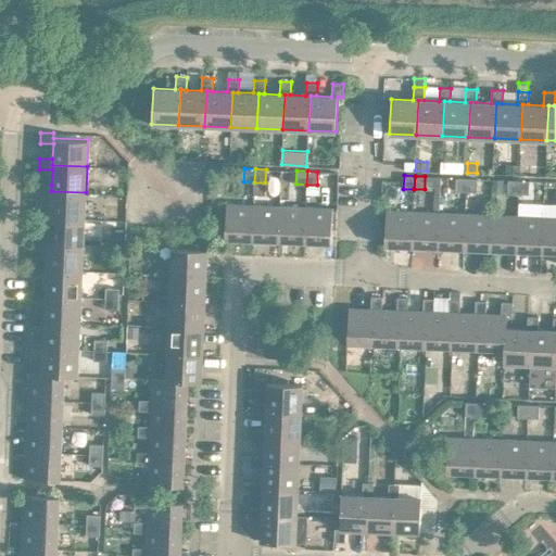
[(455,191),(466,191),(466,178),(456,177),(455,191)]
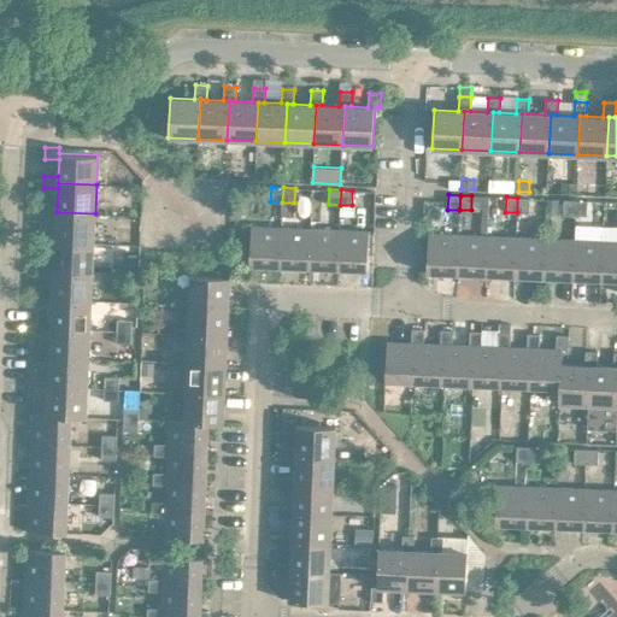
[(517,198),(517,212),(529,212),(529,198),(517,198)]
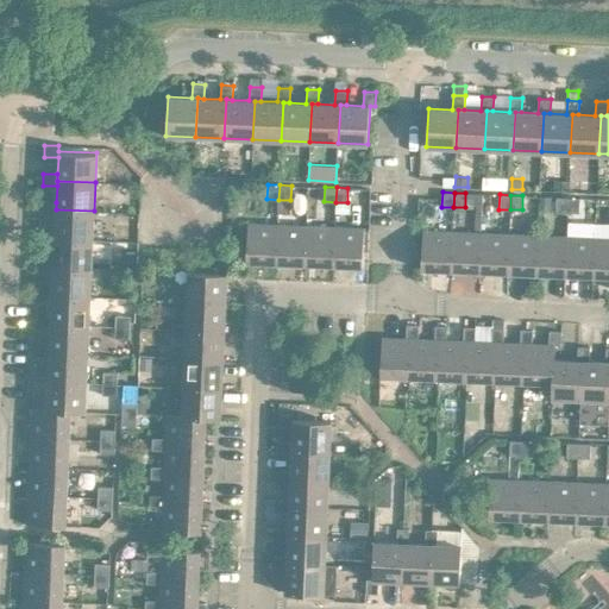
[(556,212),(567,212),(569,198),(557,196),(556,212)]
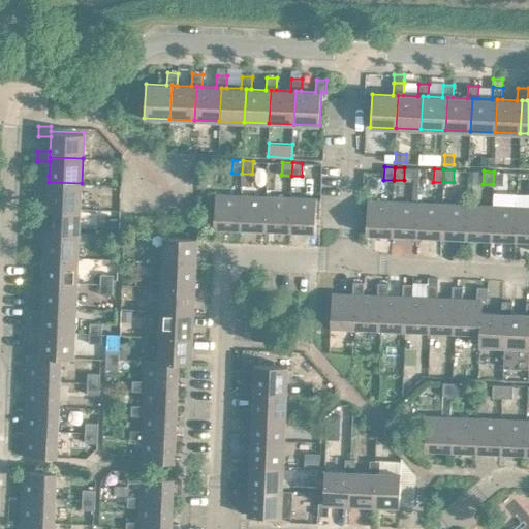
[(494,172),(493,184),(503,185),(503,172),(494,172)]
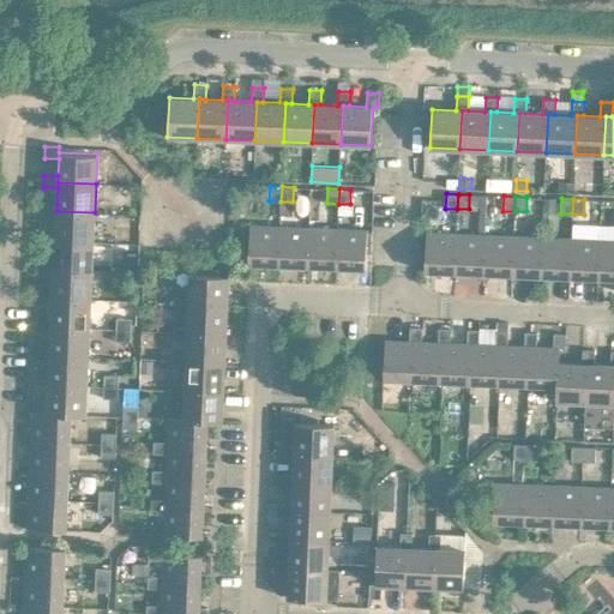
[(55,216),(55,233),(55,240),(94,241),(95,212),(56,211),(56,204),(42,204),(42,216),(55,216)]
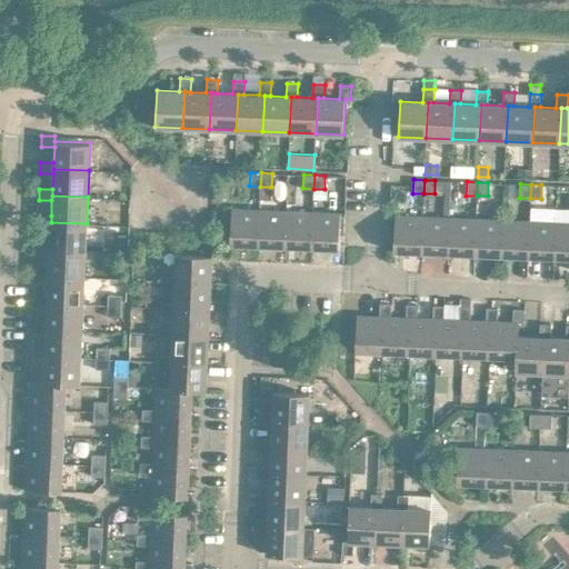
[(230,243),(258,245),(259,209),(231,208),(230,243)]
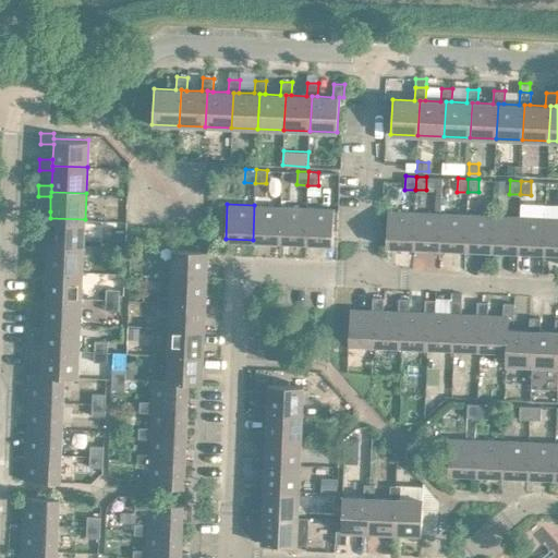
[(253,240),(279,241),(280,206),(254,205),(253,240)]
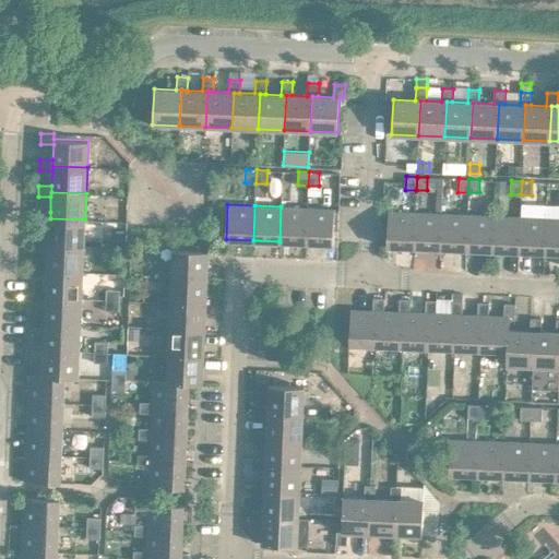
[(280,241),(306,242),(307,207),(281,206),(280,241)]
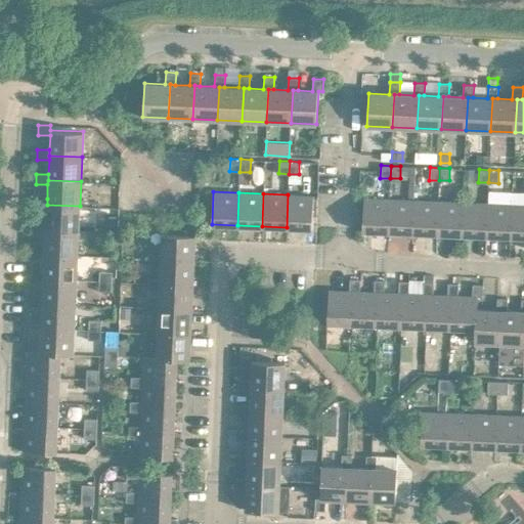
[(288,194),(287,227),(312,228),(313,195),(288,194)]
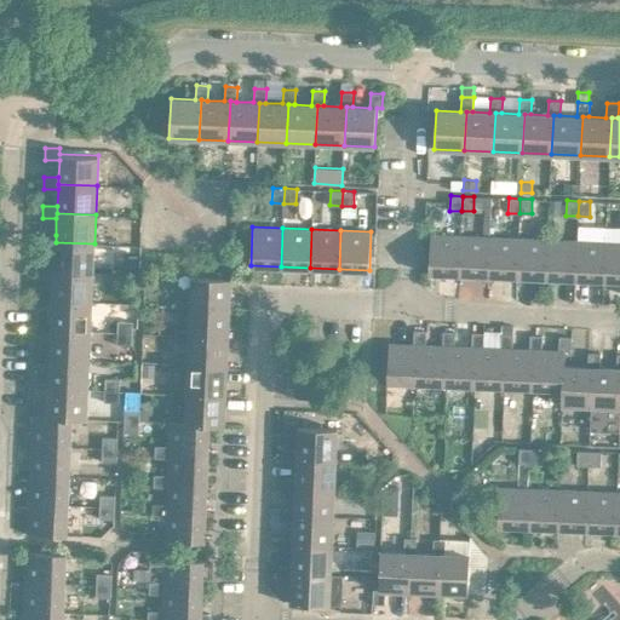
[(429,273),(459,274),(460,235),(430,234),(429,273)]
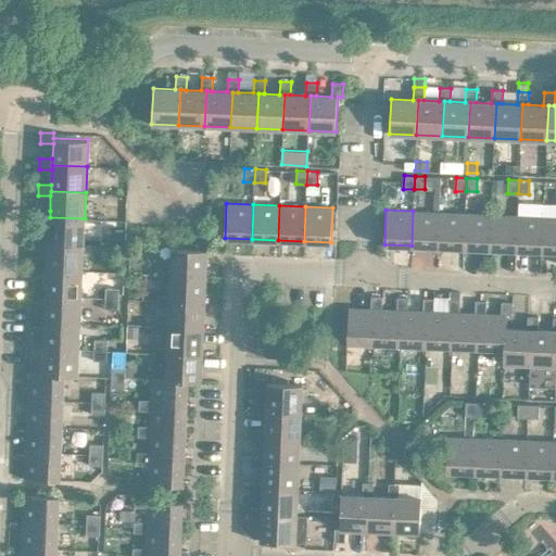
[(49,222),(49,237),(49,243),(84,244),(85,218),(50,217),(50,211),(37,211),(37,222),(49,222)]
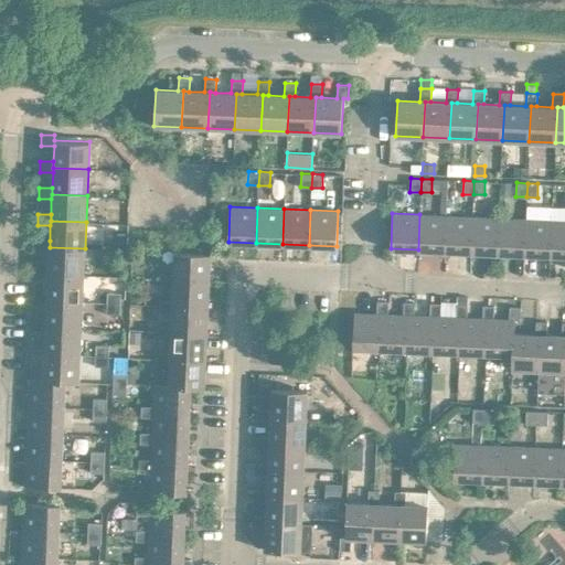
[(418,249),(445,252),(446,215),(419,214),(418,249)]
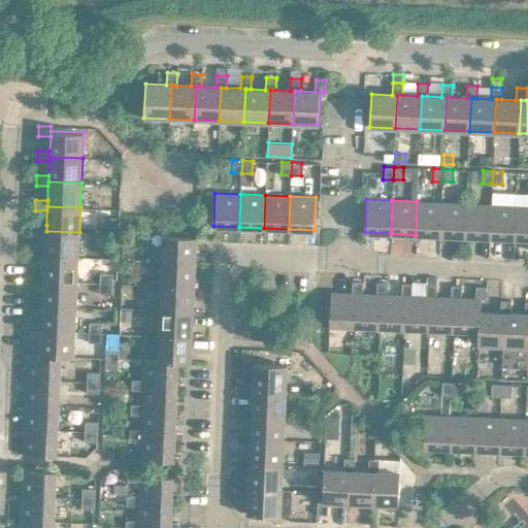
[(416,235),(440,236),(441,202),(417,201),(416,235)]
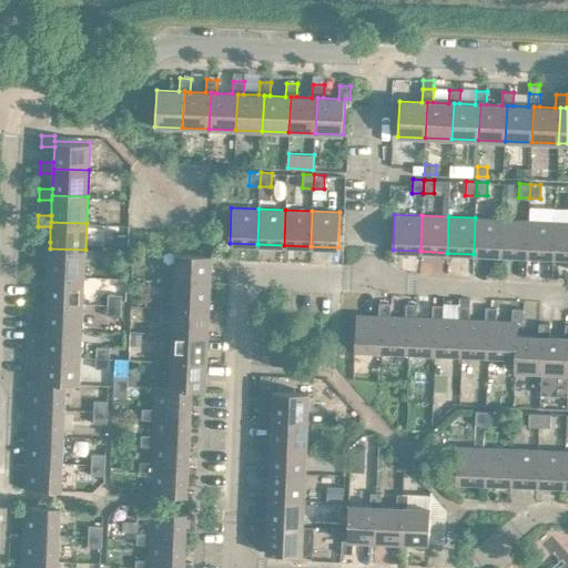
[(474,254),(500,255),(501,219),(475,217),(474,254)]
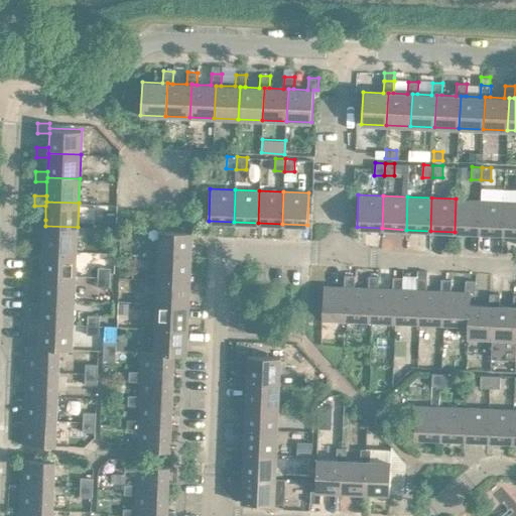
[(455,232),(479,233),(480,200),(456,199),(455,232)]
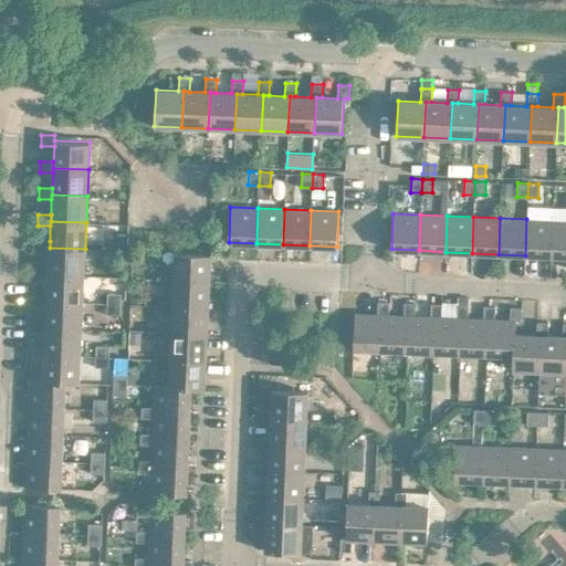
[(525,255),(552,257),(553,220),(526,219),(525,255)]
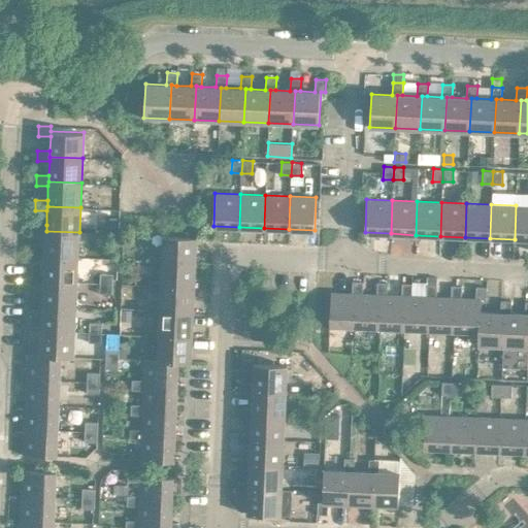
[(515,239),(527,239),(527,205),(516,205),(515,239)]
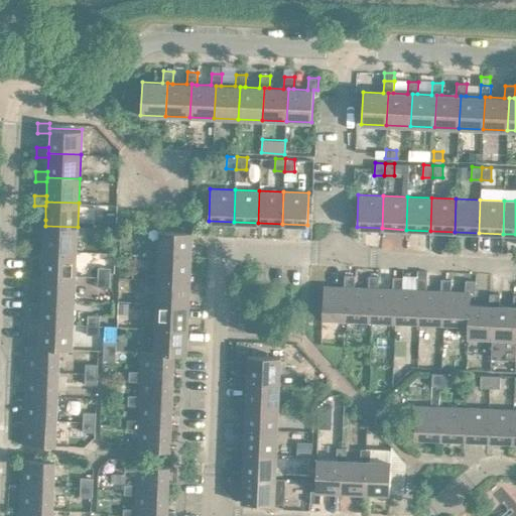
[(44,230),(44,250),(77,251),(78,227),(45,226),(45,220),(33,220),(33,230),(44,230)]
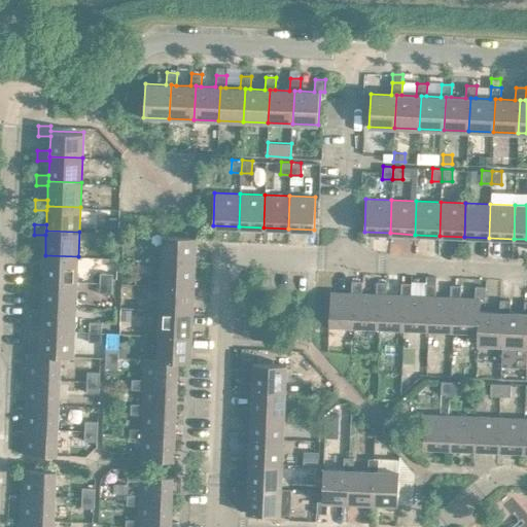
[(149,266),(162,266),(162,260),(196,261),(197,236),(163,235),(162,255),(149,255),(149,266)]
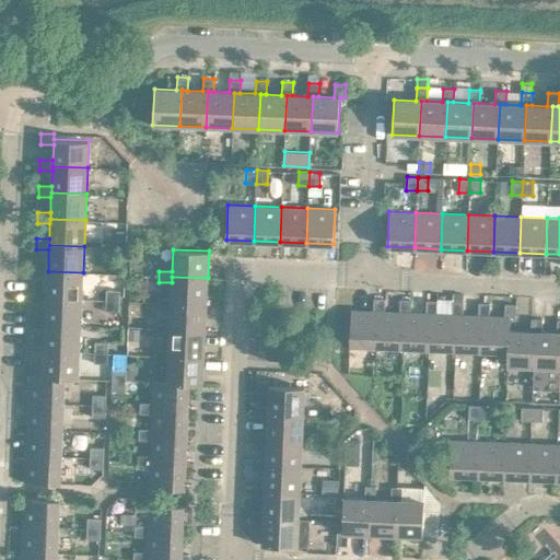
[(48,271),(47,298),(82,299),(83,272),(48,271)]
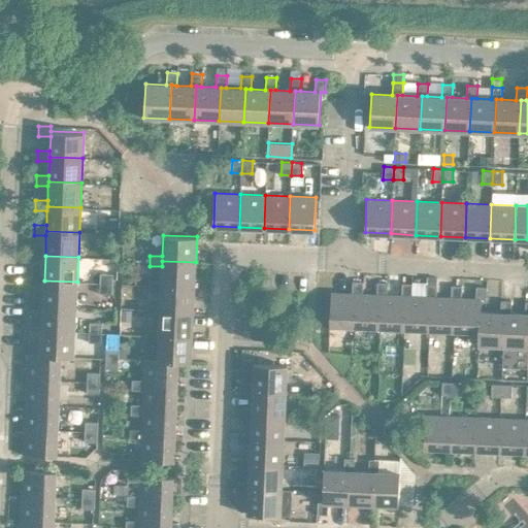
[(149,291),(161,291),(161,286),(195,287),(196,262),(162,261),(162,266),(161,281),(149,281),(149,291)]
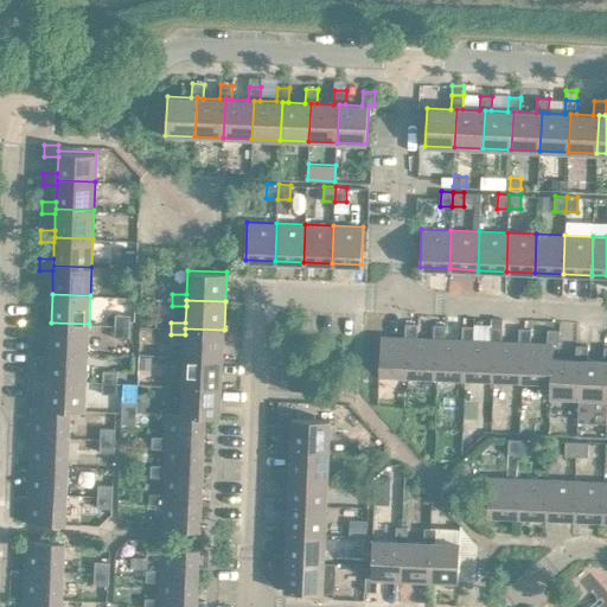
[(115,313),(115,325),(129,326),(129,314),(115,313)]
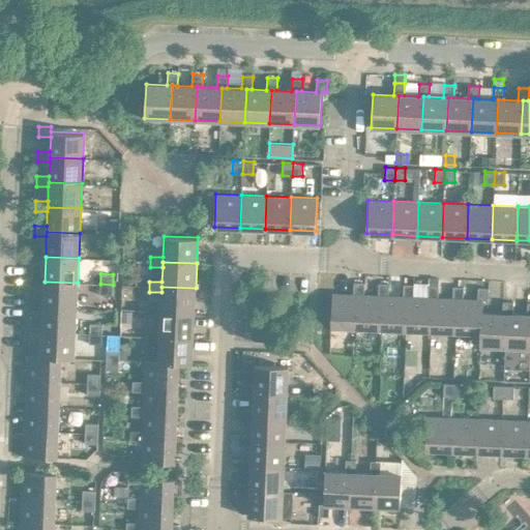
[(45,282),(42,306),(77,307),(78,283),(45,282)]
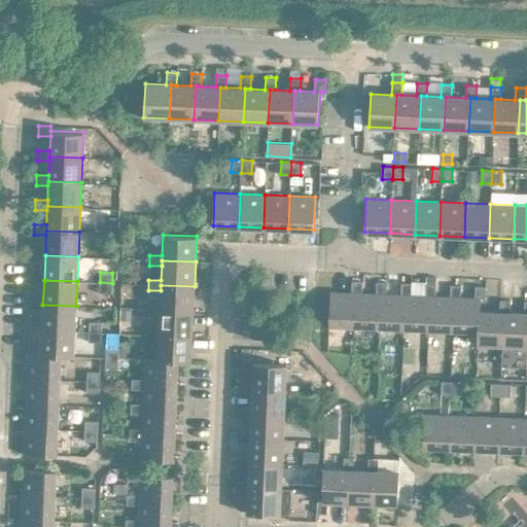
[(328,325),(354,326),(356,292),(361,292),(362,281),(352,280),(351,292),(330,291),(328,325)]
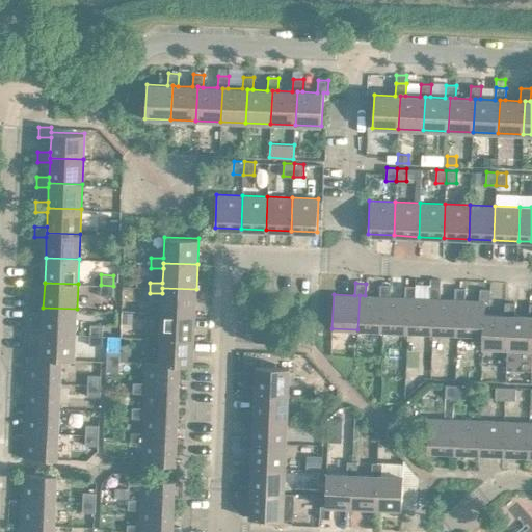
[(357,329),(382,330),(384,296),(390,297),(391,285),(380,284),(379,296),(365,295),(360,295),(357,329)]
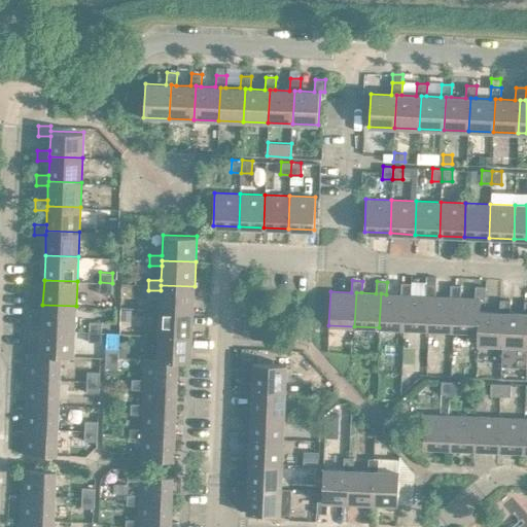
[(112,283),(100,282),(99,292),(112,292),(112,283)]
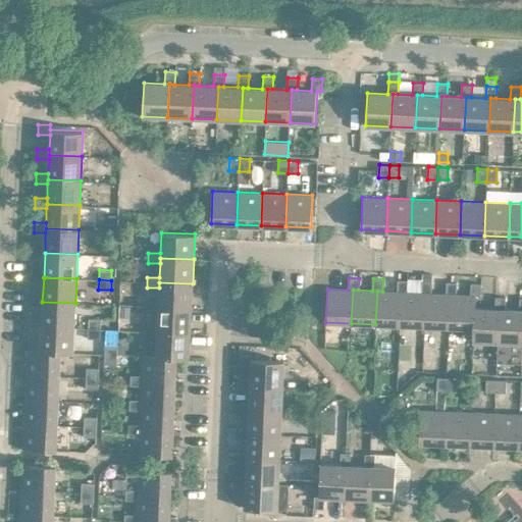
[(375,324),(400,325),(402,292),(407,293),(408,280),(398,279),(397,292),(382,292),(377,291),(375,324)]
